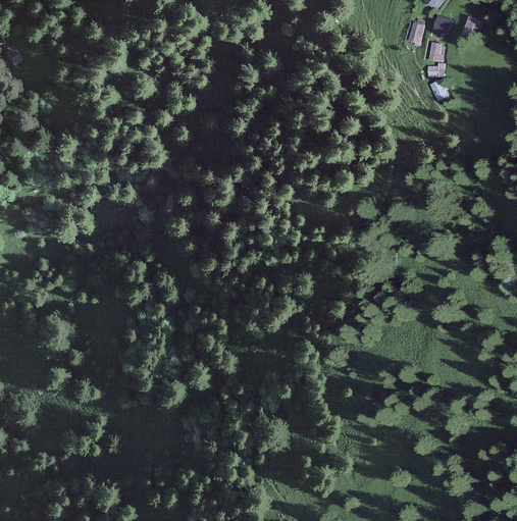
[(441,0),(423,0),(433,9),(441,0)]
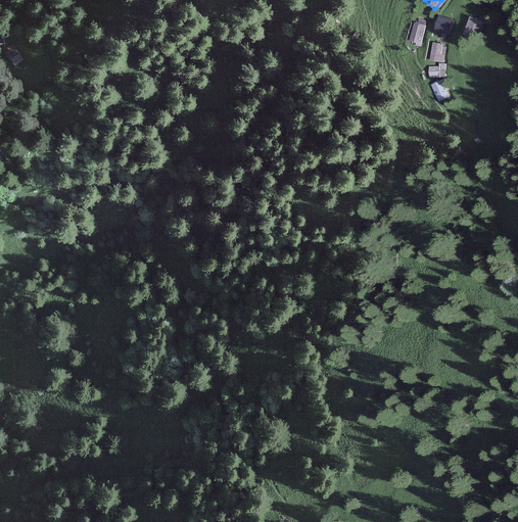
[(448,35),(452,19),(438,15),(434,31),(441,33),(440,37),(444,38),(445,34),(448,35)]
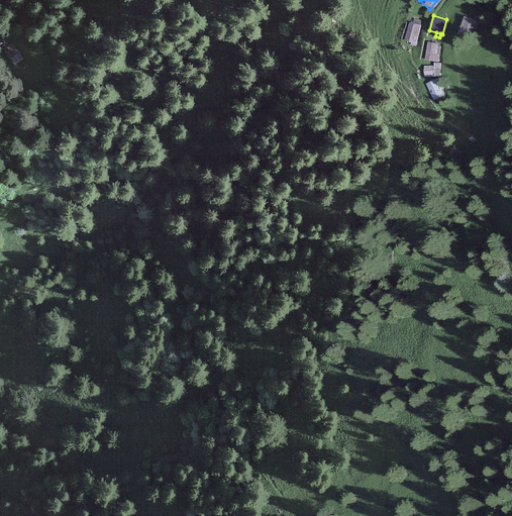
[(483,18),(474,15),(473,19),(463,17),(457,34),(472,38),(477,23),(481,24),(483,18)]
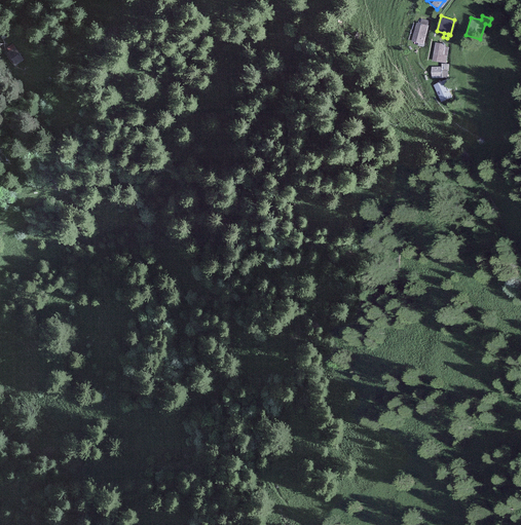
[(425,26),(415,23),(412,40),(422,43),(425,26)]
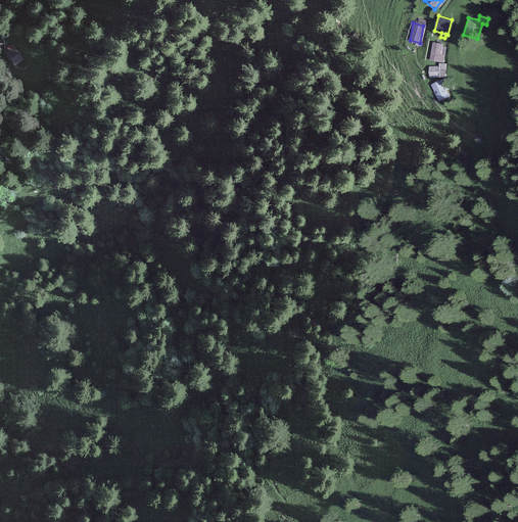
[(443,44),(432,42),(429,60),(440,62),(443,44)]
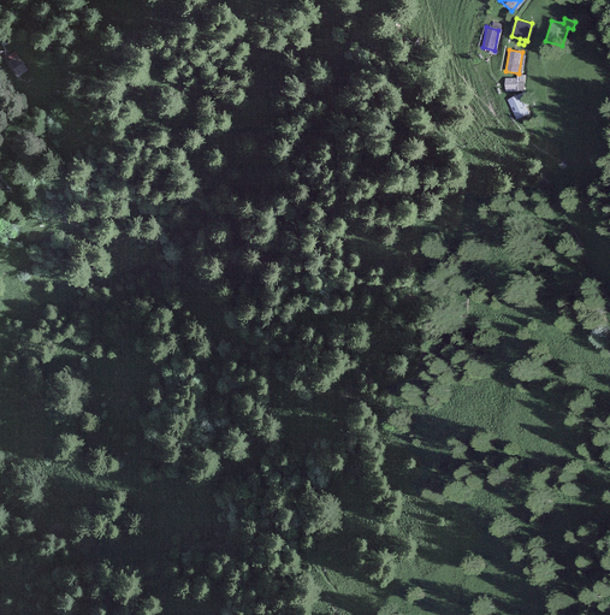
[(24,70),(15,57),(5,63),(15,77),(24,70)]
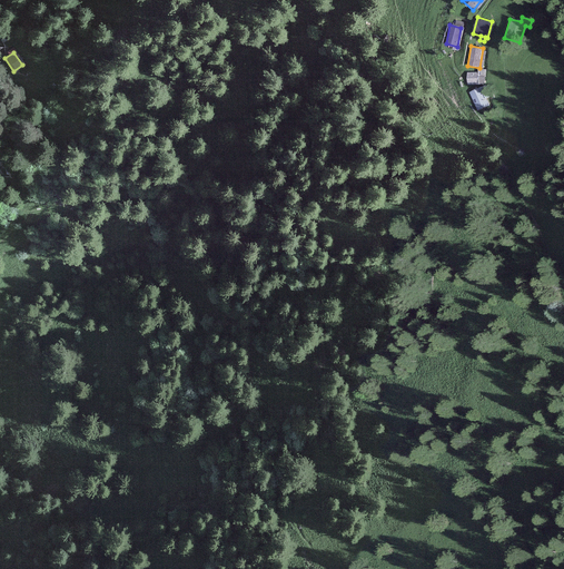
[(484,75),(478,76),(477,71),(466,72),(466,84),(474,82),(474,84),(484,82),(484,75)]
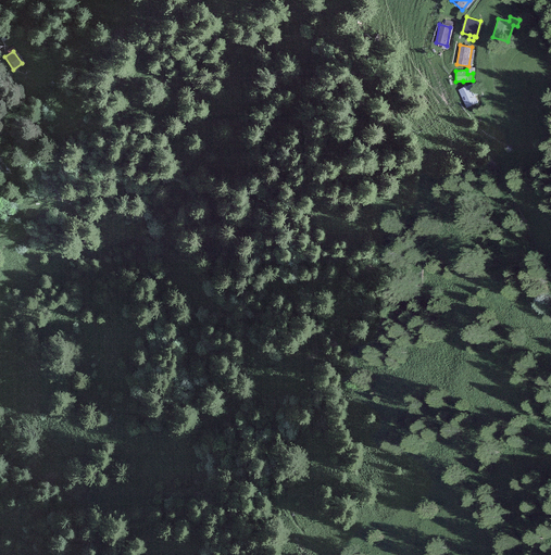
[(472,95),(476,92),(472,84),(459,90),(467,106),(476,102),(472,95)]
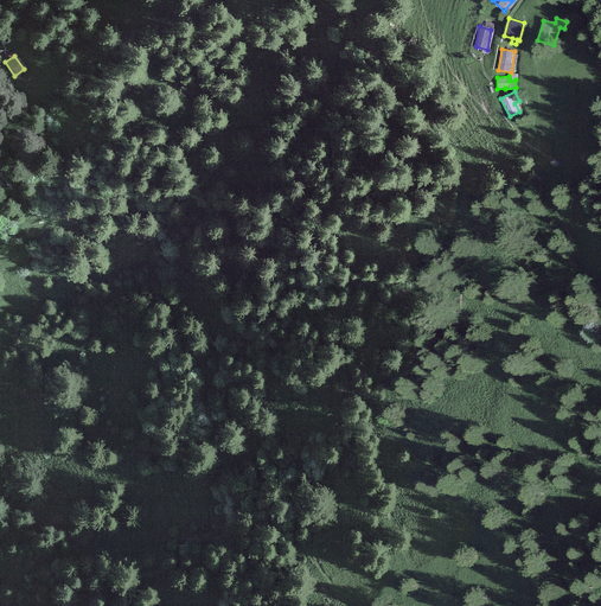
All buildings are outlined.
